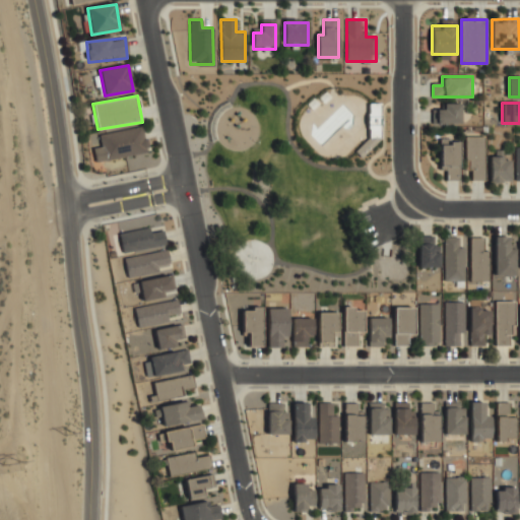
[(461,104),(435,104),(435,126),(461,126),(461,104)]
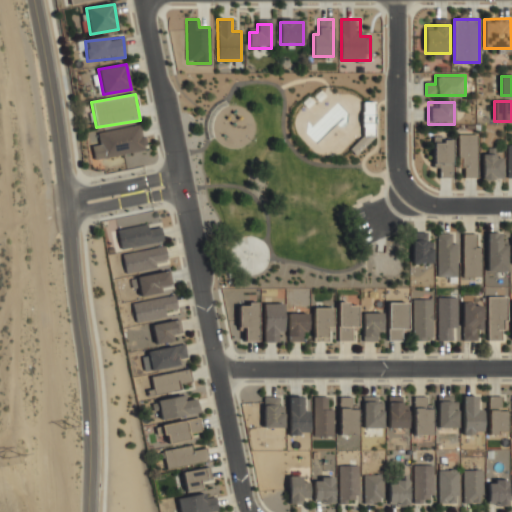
[(146,149),(141,124),(98,133),(103,158),(146,149)]
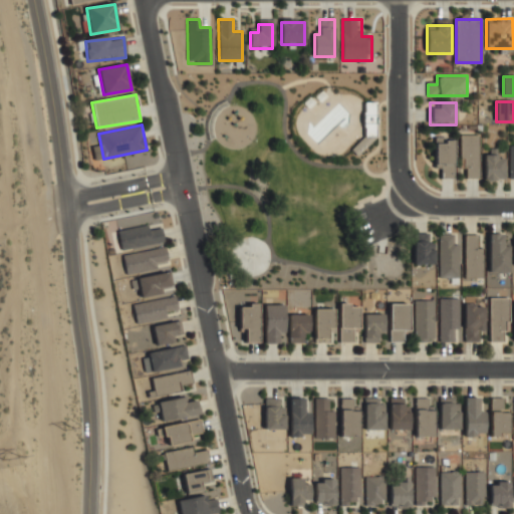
[(479,135),(460,135),(460,170),(468,170),(468,179),(479,179),(479,135)]
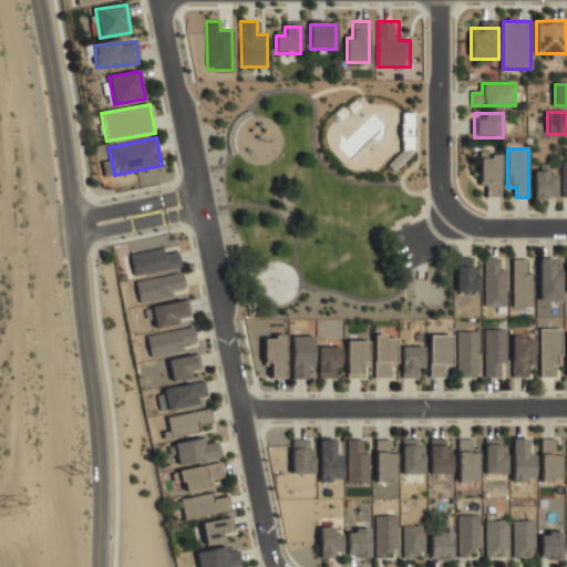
[(480,186),(488,186),(488,197),(501,197),(501,154),(480,154),(480,186)]
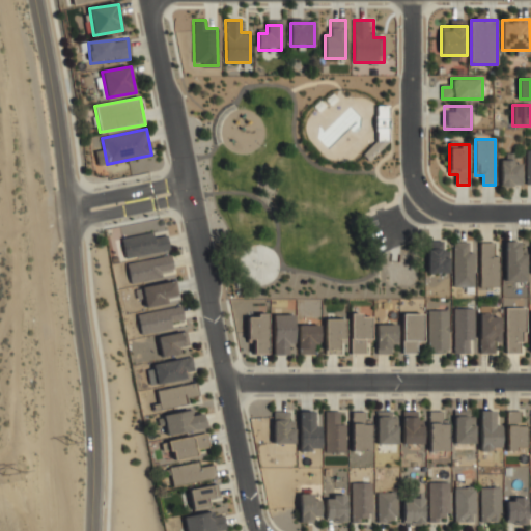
[(521,186),(521,152),(500,152),(500,186),(521,186)]
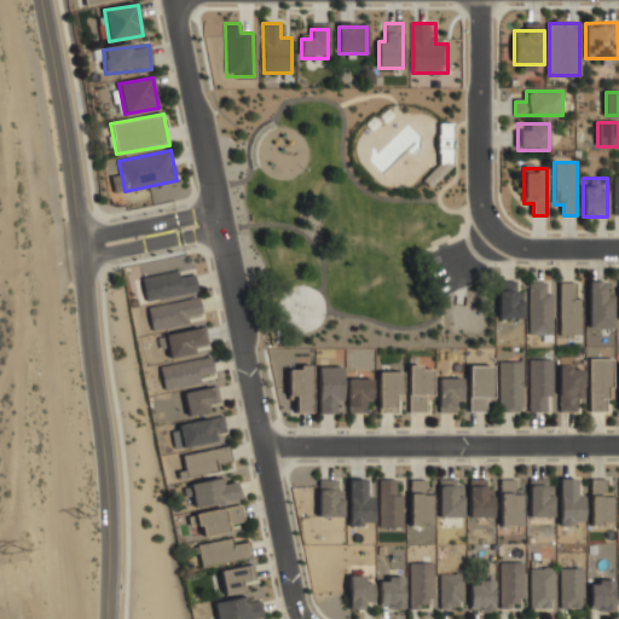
[(146,301),(197,293),(194,271),(143,279),(146,301)]
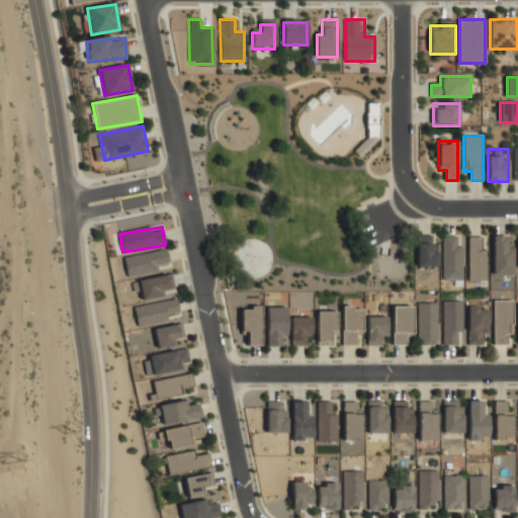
[(493,275),(513,275),(513,236),(493,236),(493,275)]
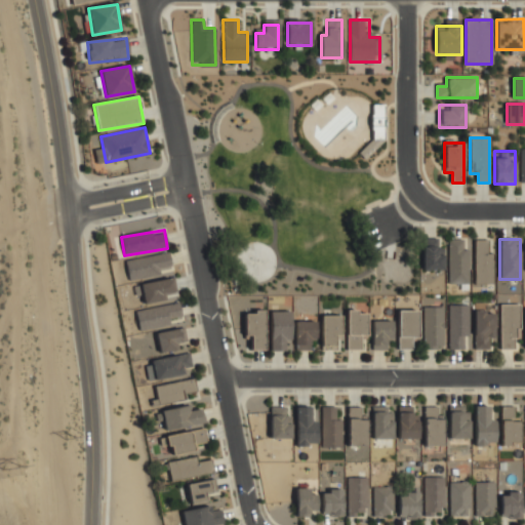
[(442,240),(422,240),(422,271),(442,271),(442,240)]
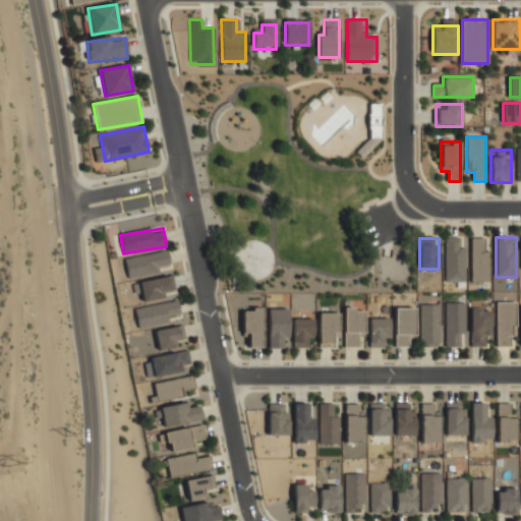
[(445,282),(464,282),(464,247),(459,247),(459,239),(445,239),(445,282)]
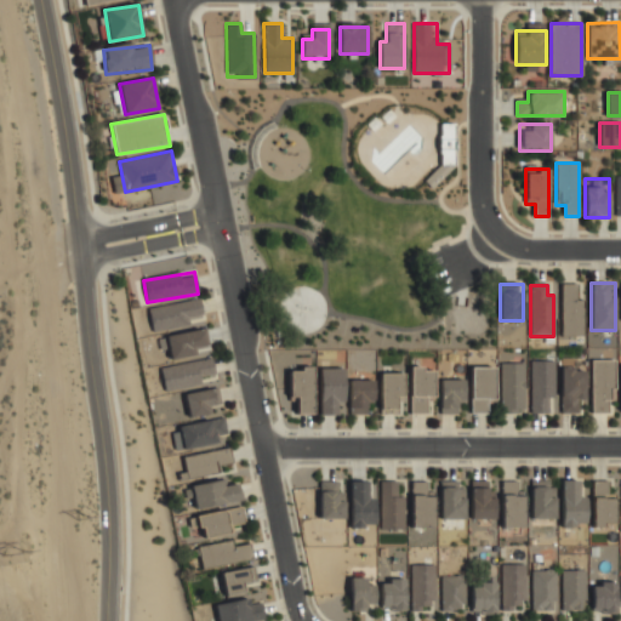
[(562,336),(581,336),(581,285),(562,285),(562,336)]
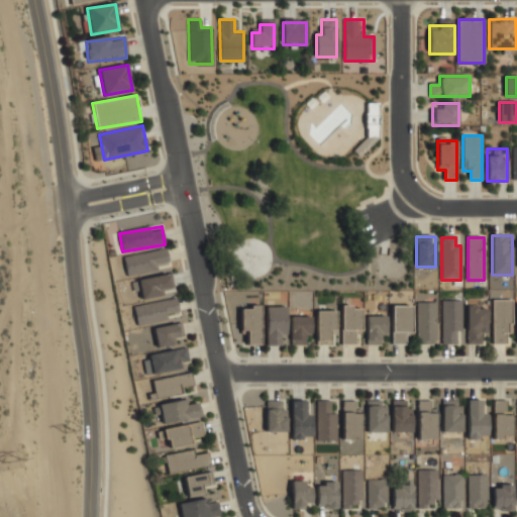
[(170,267),(166,249),(124,259),(128,276),(170,267)]
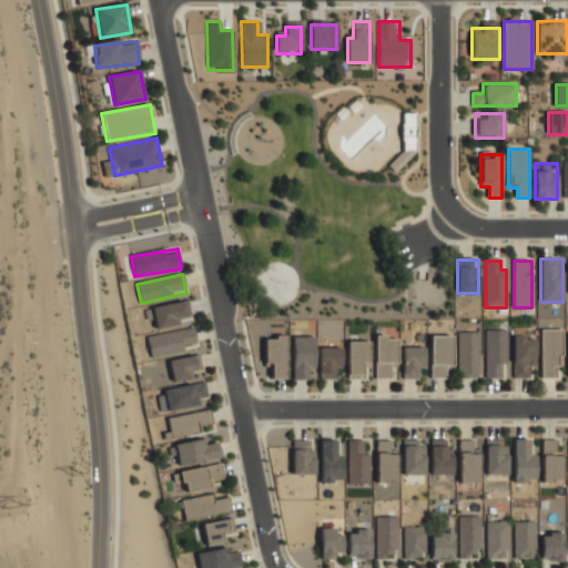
[(189,320),(186,303),(152,310),(155,325),(189,320)]
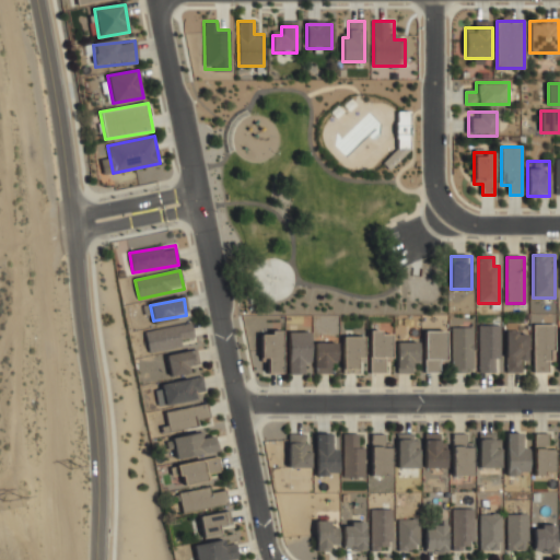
[(555,324),(533,324),(533,373),(555,373),(555,324)]
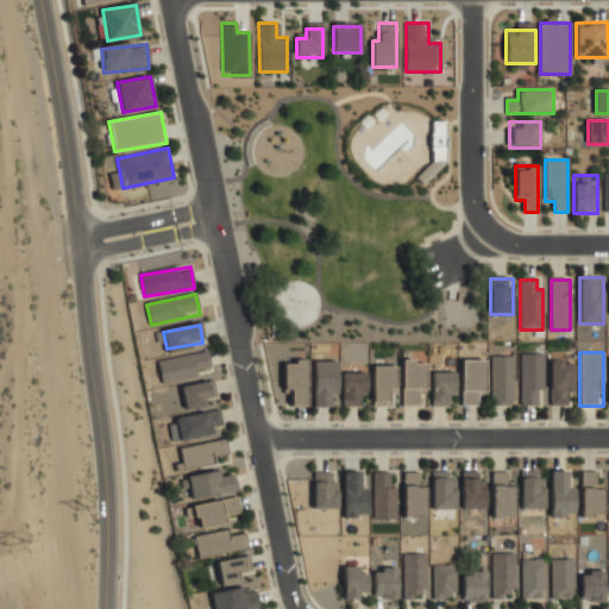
[(211,372),(207,353),(158,362),(162,381),(211,372)]
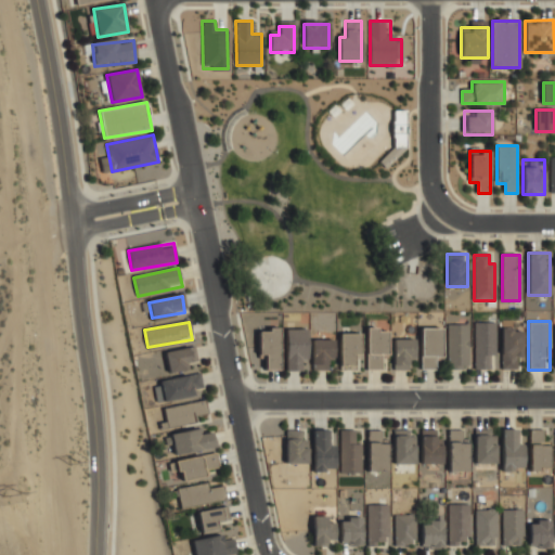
[(495,324),(475,324),(474,371),(495,371),(495,324)]
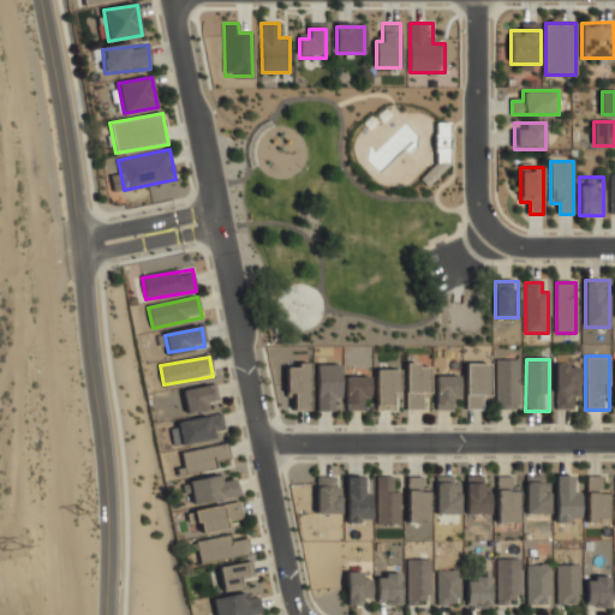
[(519,360),(496,360),(496,410),(519,410),(519,360)]
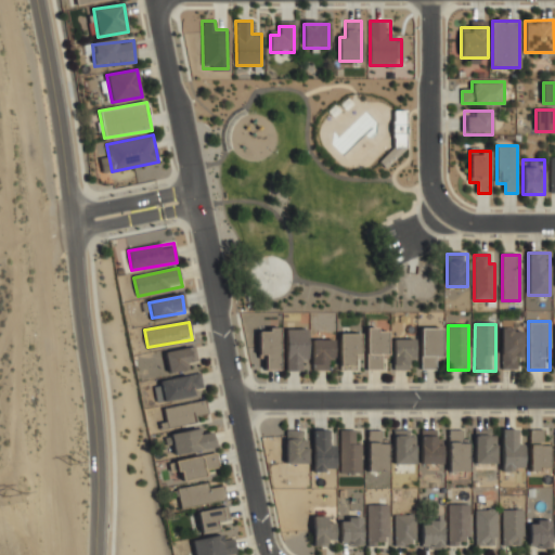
[(388,359),(388,327),(366,327),(366,369),(379,369),(379,359),(388,359)]
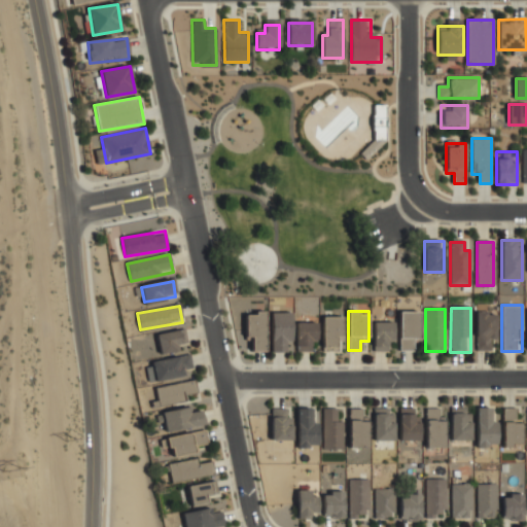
[(399,350),(418,350),(418,311),(399,311),(399,350)]
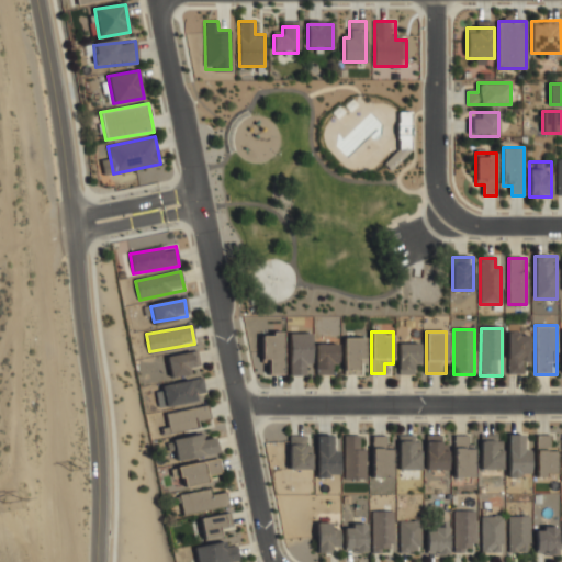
[(289,374),(304,374),(304,363),(311,363),(311,333),(289,333),(289,374)]
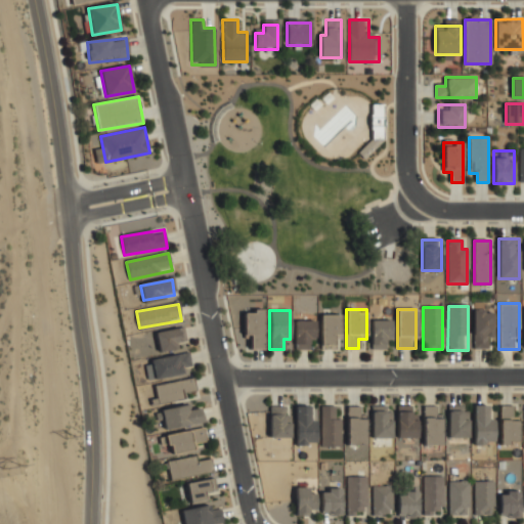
[(264,348),(263,311),(244,311),(245,335),(250,335),(251,349),(264,348)]
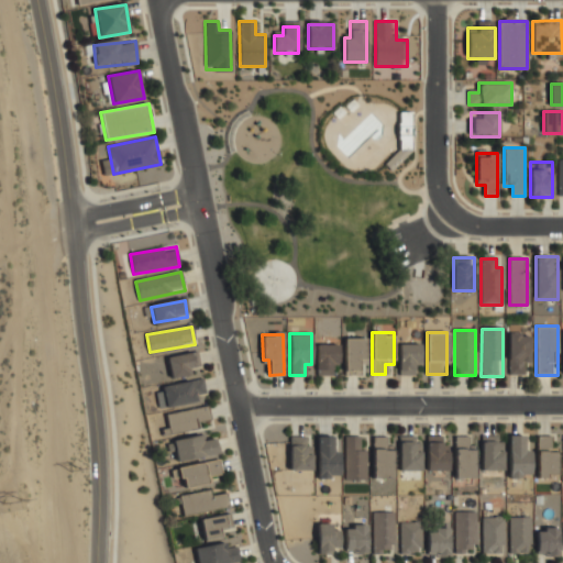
[(530,334),(508,334),(508,375),(530,375),(530,334)]
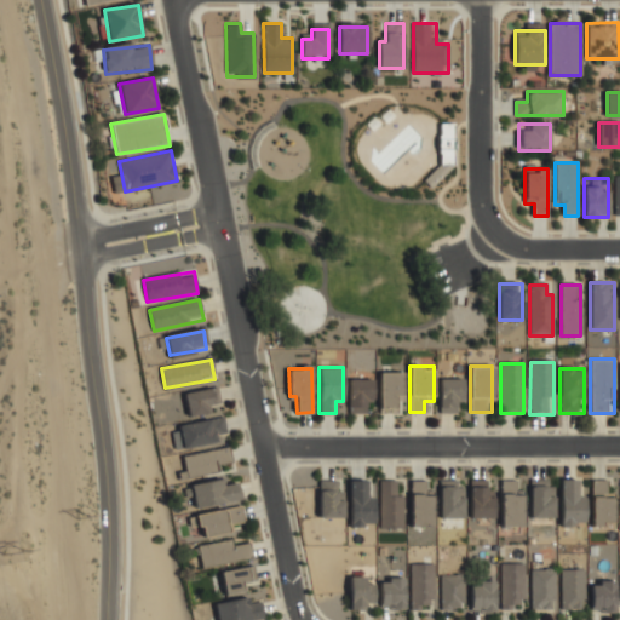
[(379,413),(402,413),(402,372),(379,372),(379,413)]
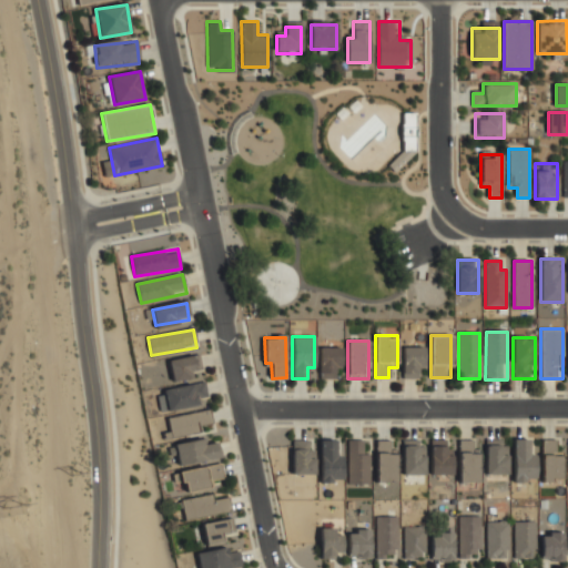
[(335,378),(335,368),(342,368),(342,347),(320,346),(320,378),(335,378)]
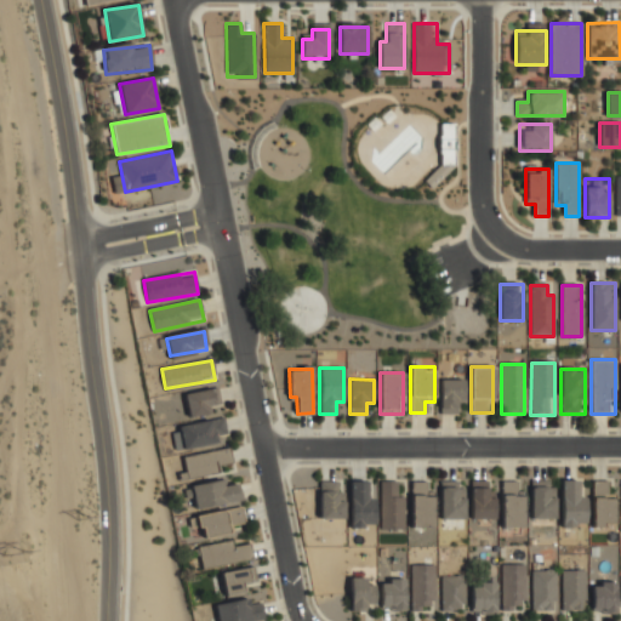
[(440,412),(465,412),(465,380),(440,380),(440,412)]
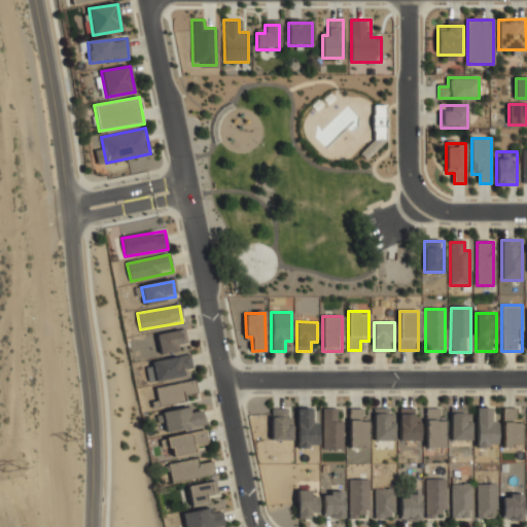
[(156,337),(162,353),(188,346),(183,329),(156,337)]
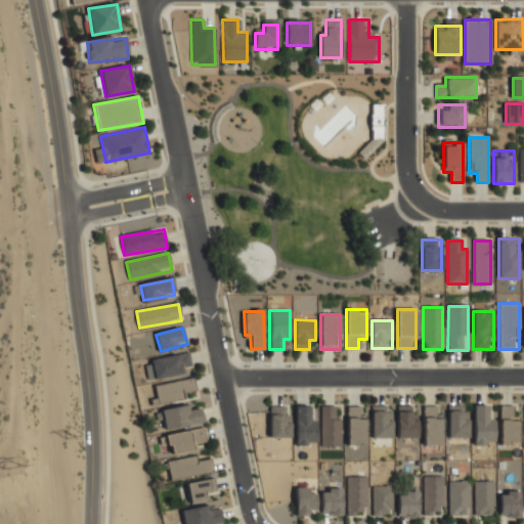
[(183,375),(182,366),(191,365),(189,353),(151,358),(155,379),(183,375)]
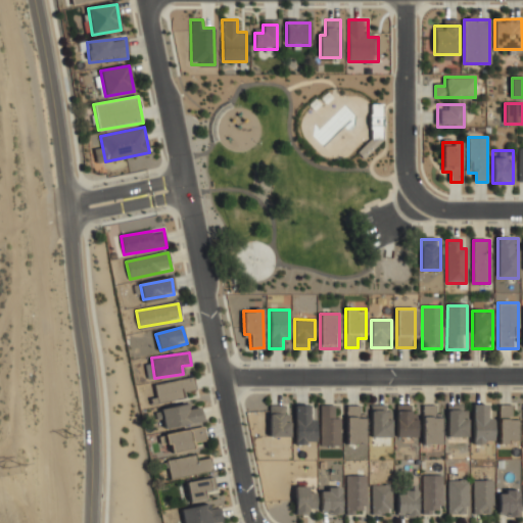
[(195,389),(193,377),(154,385),(157,402),(187,397),(186,391),(195,389)]
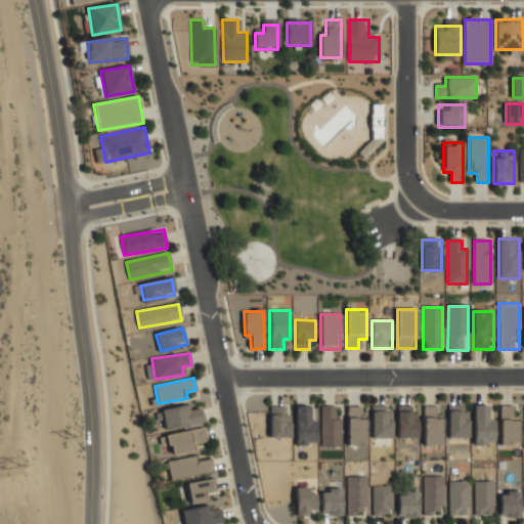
[(165,429),(204,424),(201,403),(162,409),(165,429)]
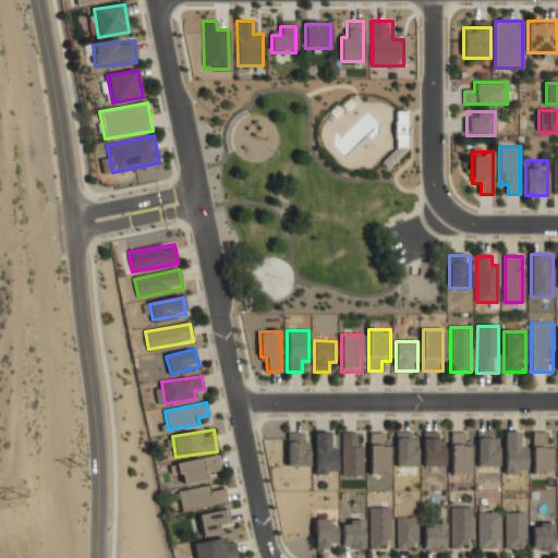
[(308,465),(308,441),(303,441),(303,432),(287,432),(288,465),(308,465)]
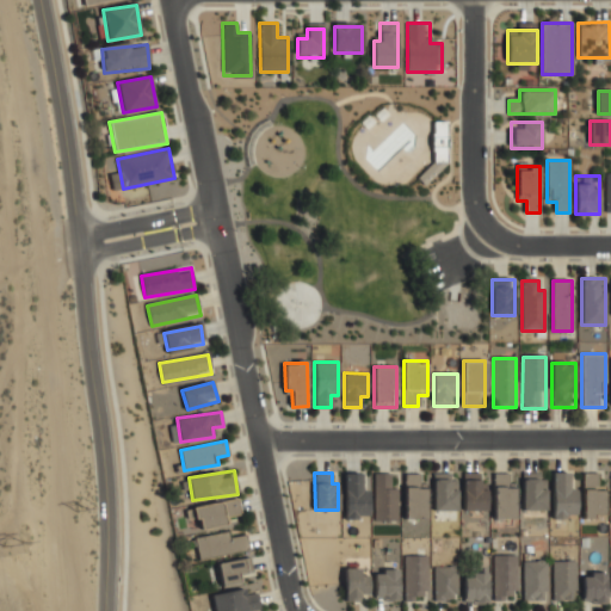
[(369,489),(360,489),(362,473),(345,473),(344,517),(368,518),(369,489)]
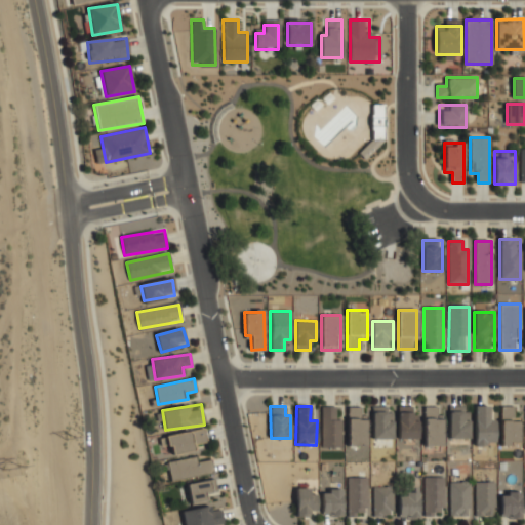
[(339,418),(336,418),(335,406),(321,406),(321,447),(339,447),(339,418)]
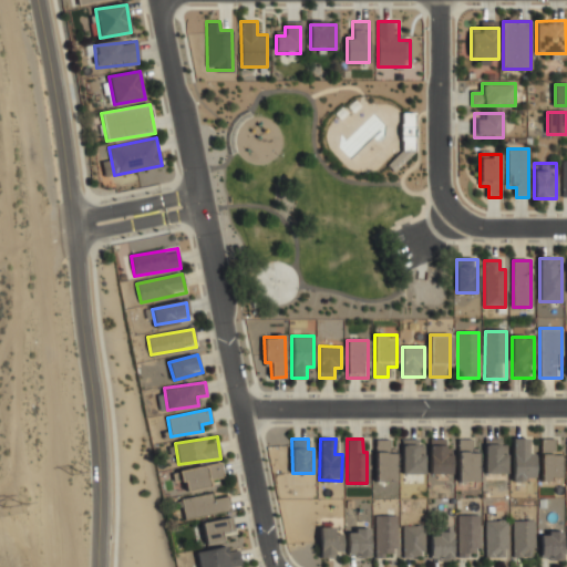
[(535,481),(535,439),(513,439),(513,481),(535,481)]
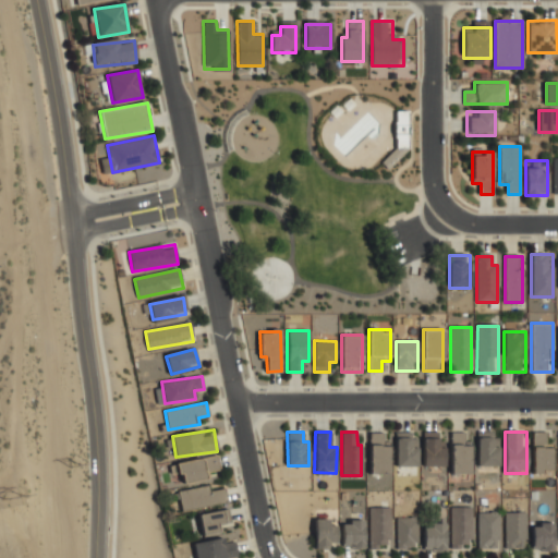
[(477,466),(499,466),(499,433),(477,433),(477,466)]
